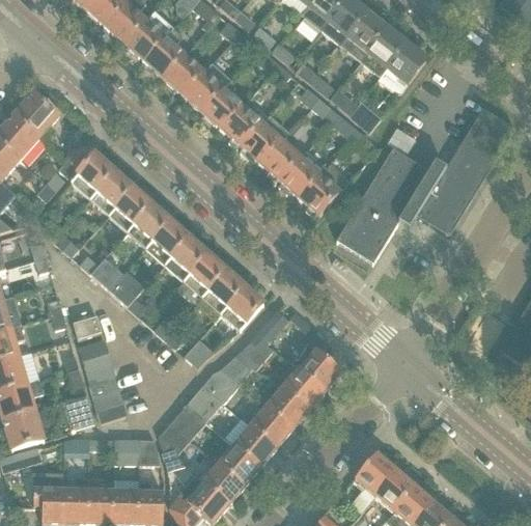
[(74,0),(85,10),(93,0),(74,0)]
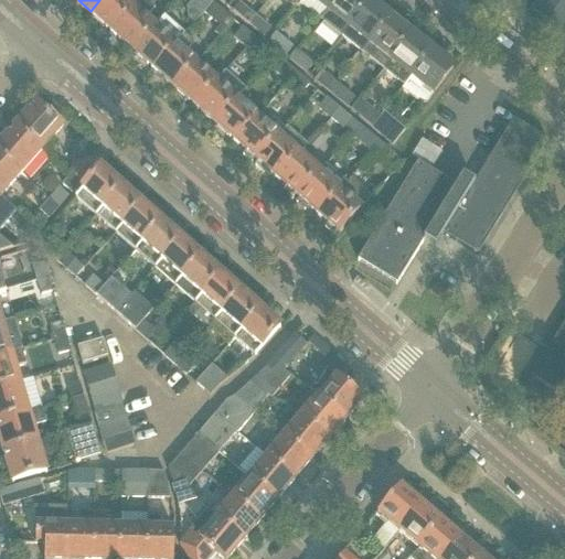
[(99,0),(91,11),(112,29),(136,0),(99,0)]
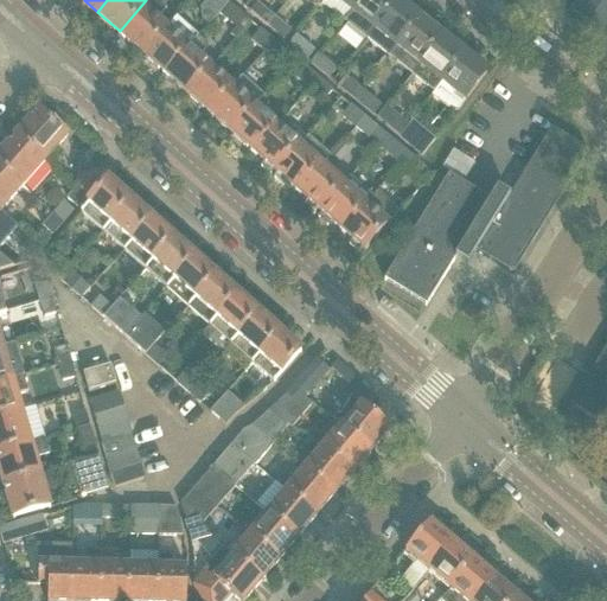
[(146,0),(120,31),(141,51),(165,24),(155,17),(166,4),(161,0),(146,0)]
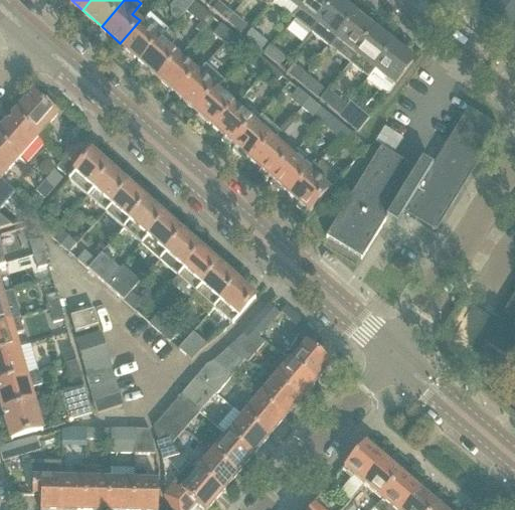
[(176,0),(184,8),(191,0),(176,0)]
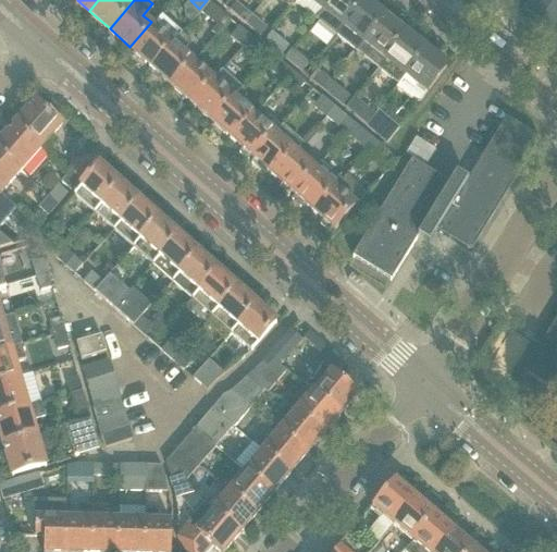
[(207,0),(199,9),(212,19),(221,8),(212,0),(207,0)]
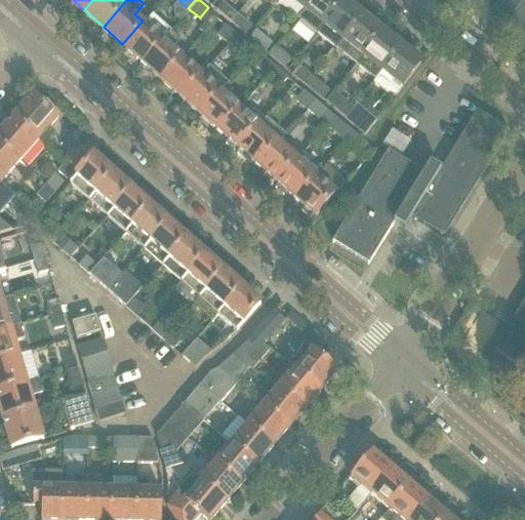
[(216,6),(231,18),(237,10),(225,0),(221,0),(216,6)]
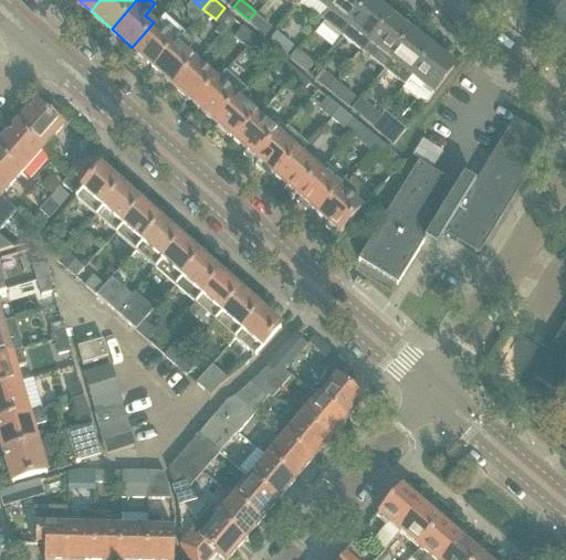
[(300,0),(320,16),(332,0),(300,0)]
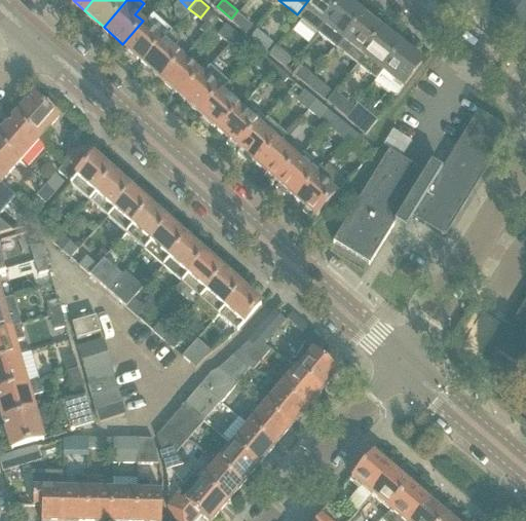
[(297,15),(316,31),(340,0),(308,0),(297,14),(297,15)]
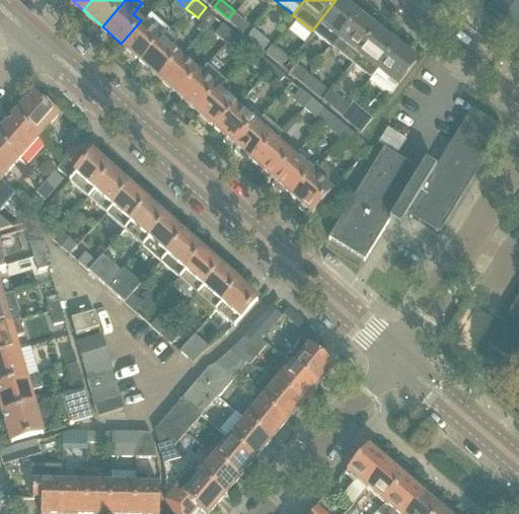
[(312,30),(331,45),(357,13),(341,0),(336,0),(312,30)]
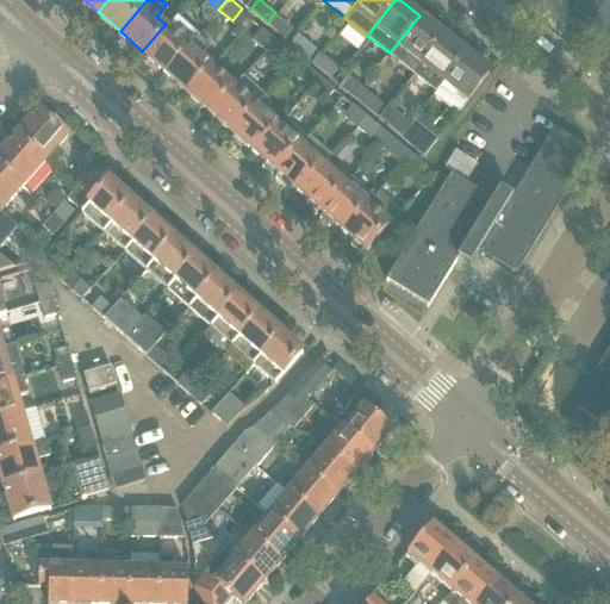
[(580,0),(574,8),(593,23),(608,32),(609,27),(609,0),(580,0)]
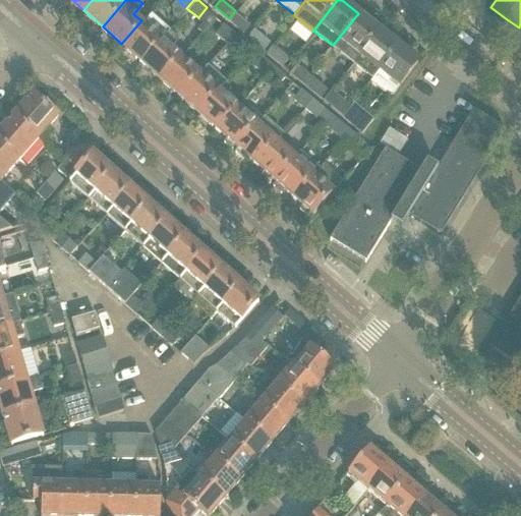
[(121,44),(140,60),(170,26),(151,10),(141,20),(121,44)]
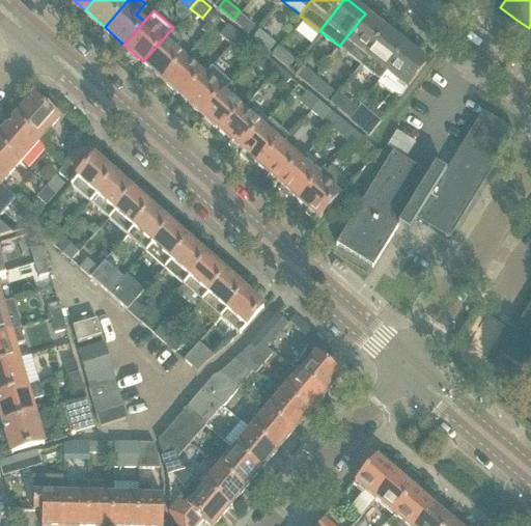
[(240,10),(233,19),(249,31),(255,24),(240,10)]
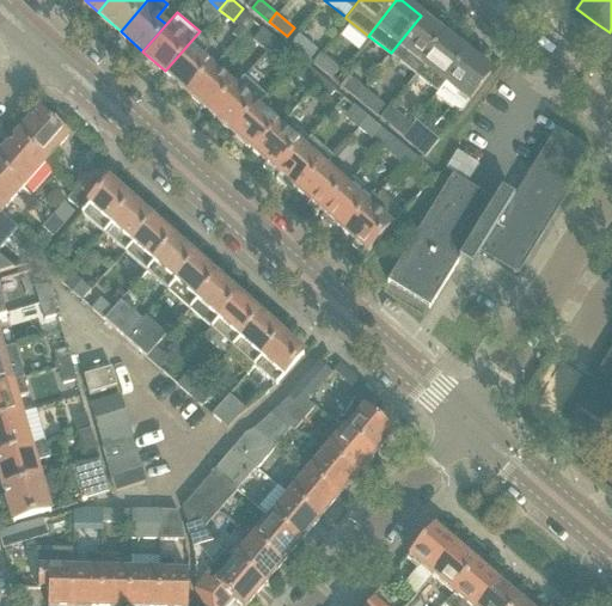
[(246,13),(231,31),(237,36),(252,18),(246,13)]
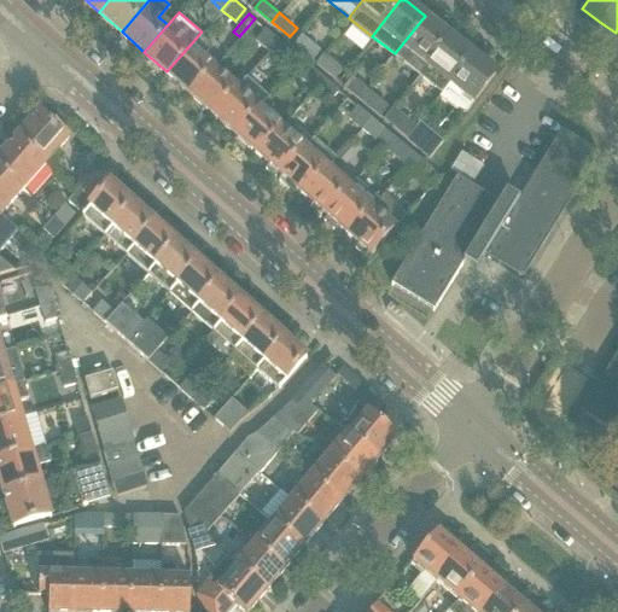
[(395,53),(418,71),(448,33),(425,16),(395,53)]
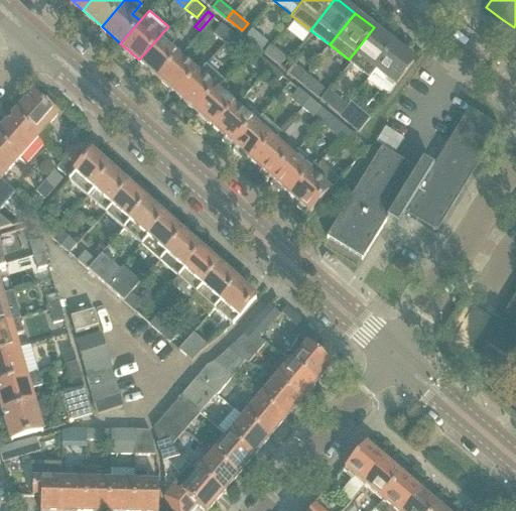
[(221,20),(213,30),(225,40),(225,39),(233,30),(221,20)]
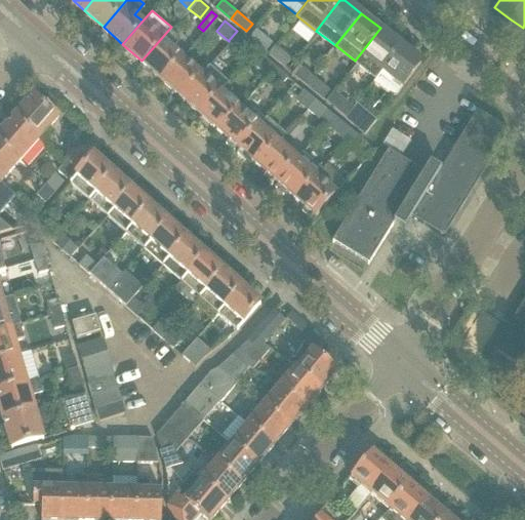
[(142,61),(161,77),(180,54),(171,46),(180,35),(171,27),(142,61)]
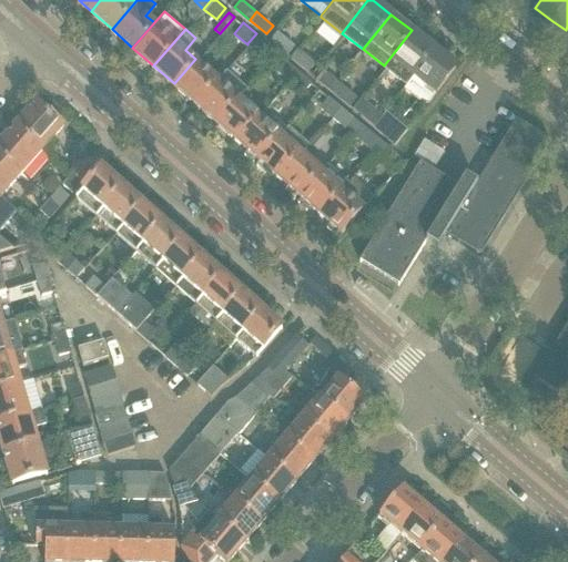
[(271,38),(288,51),(295,43),(277,29),(271,38)]
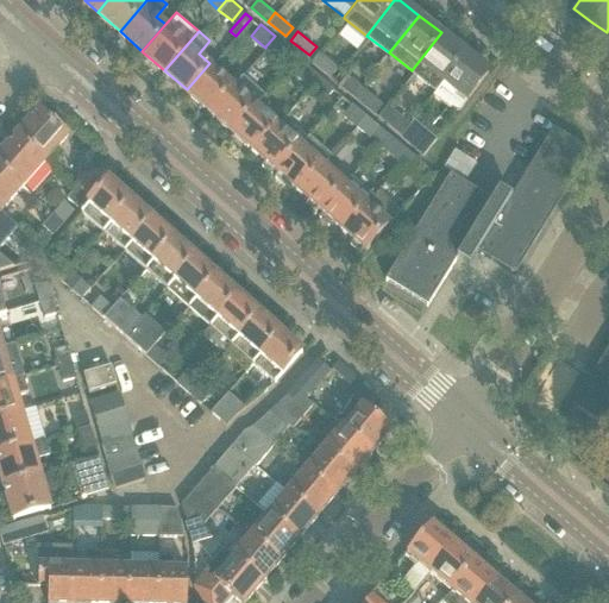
[(412,70),(434,88),(464,50),(441,32),(412,70)]
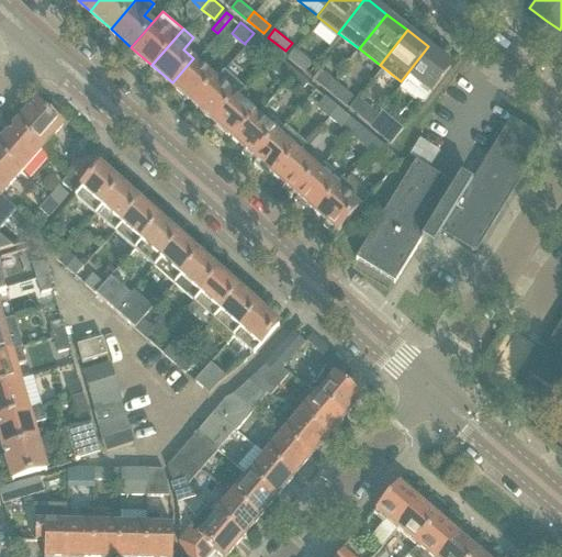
[(254,33),(245,43),(257,53),(266,43),(254,33)]
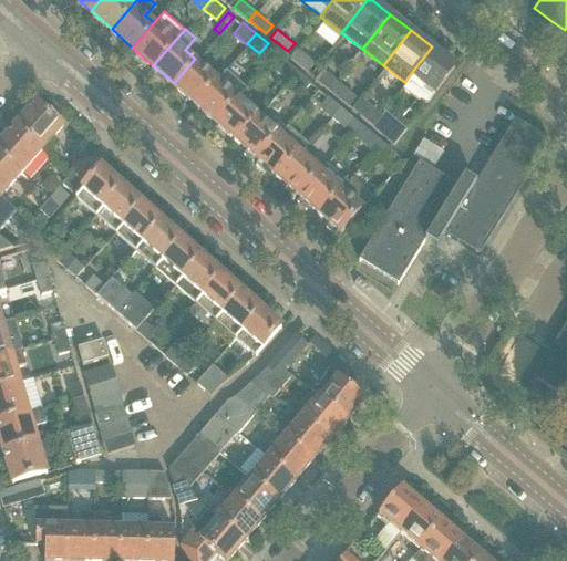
[(297,45),(289,54),(307,69),(313,60),(297,45)]
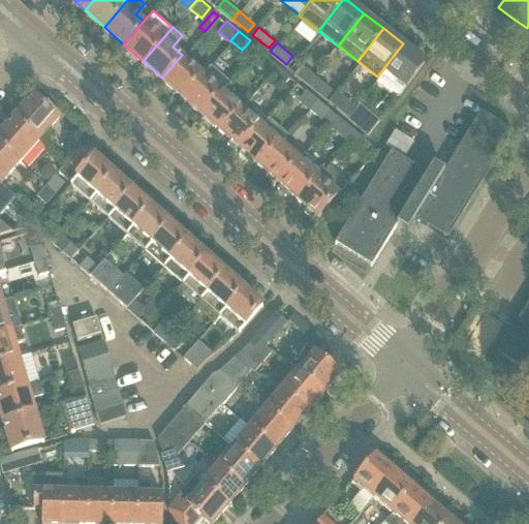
[(403,43),(377,76),(374,81),(395,96),(423,60),(403,43)]
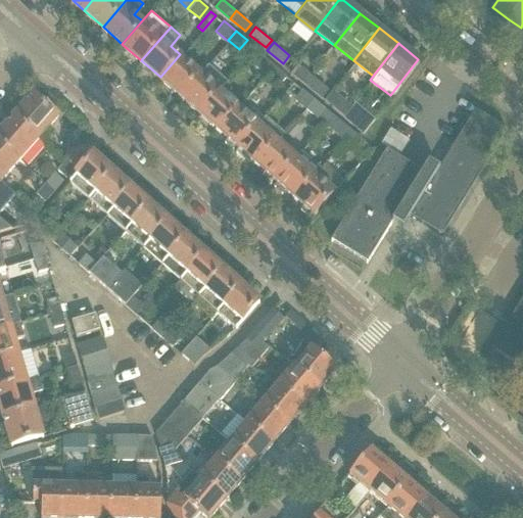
[(160,77),(180,94),(199,72),(180,54),(160,77)]
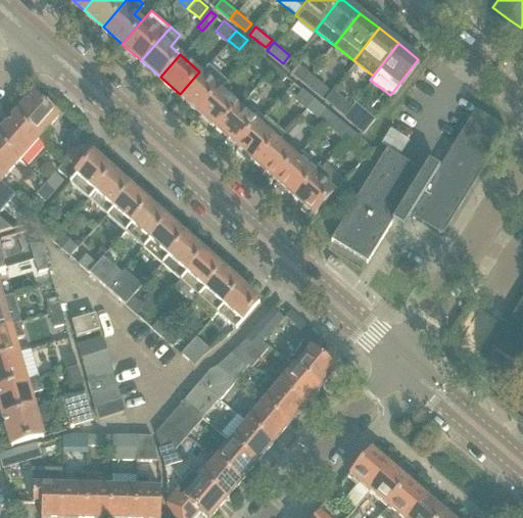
[(255,64),(266,73),(275,62),(264,54),(255,64)]
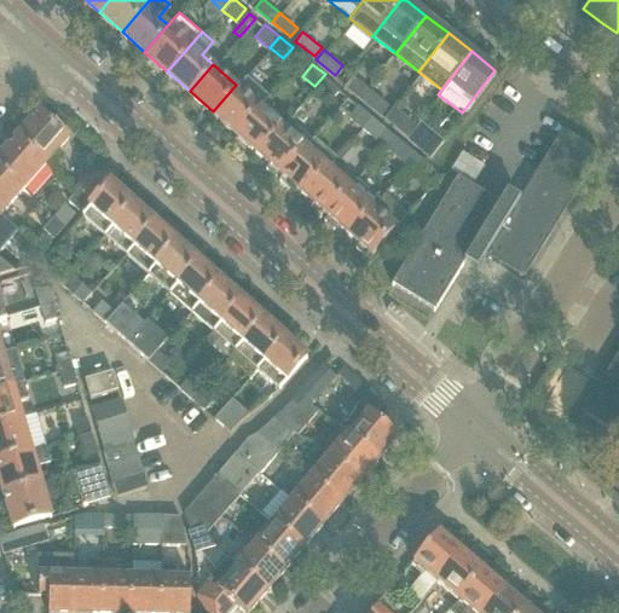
[(236,85),(213,111),(236,131),(259,104),(268,93),(246,73),(236,85)]
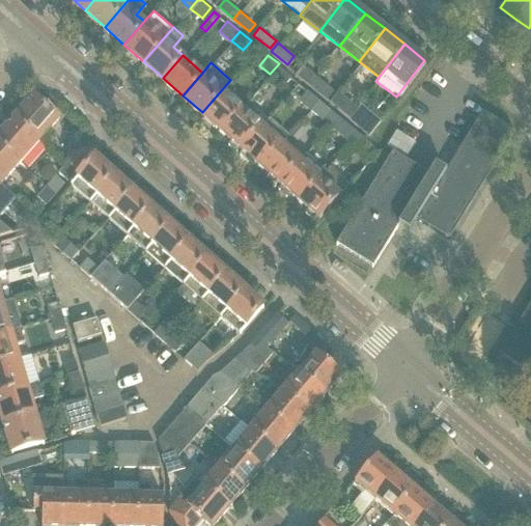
[(279,63),(270,74),(284,85),(292,75),(279,63)]
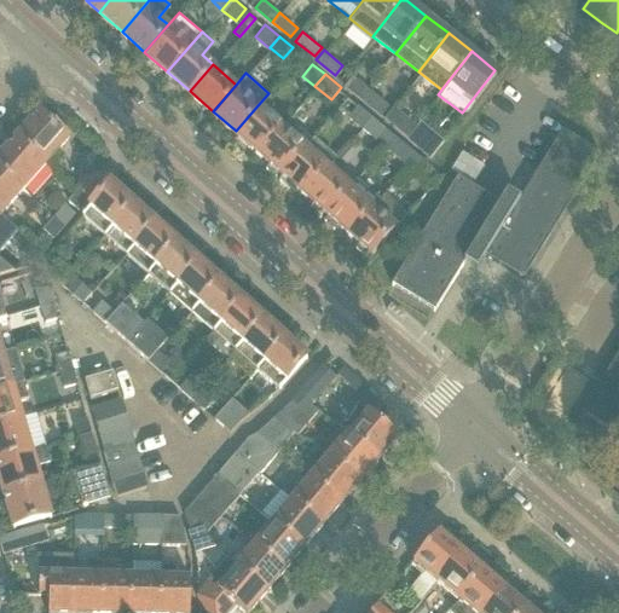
[(356,76),(348,86),(362,97),(369,87),(356,76)]
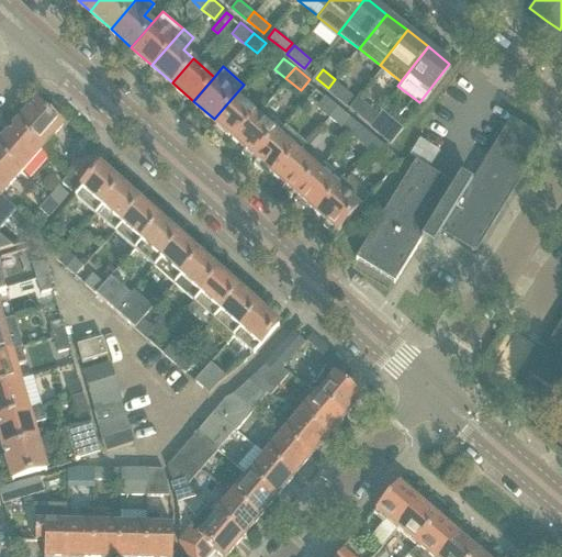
[(335,79),(328,88),(345,102),(352,93),(335,79)]
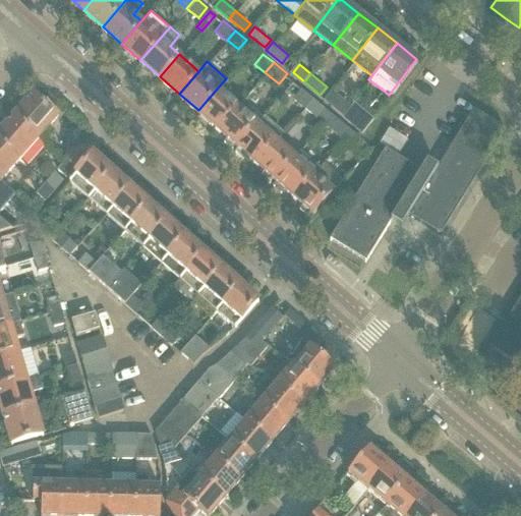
[(198,110),(217,127),(237,105),(218,88),(198,110)]
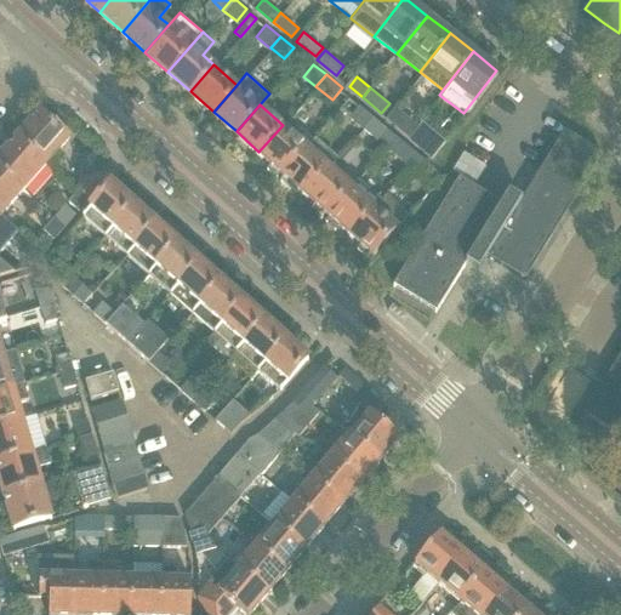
[(349,117),(362,126),(371,114),(359,104),(349,117)]
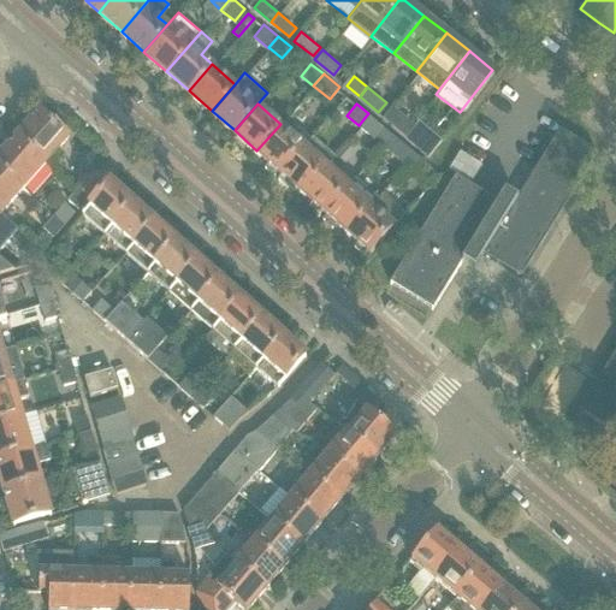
[(392,104),(383,114),(391,123),(401,111),(392,104)]
